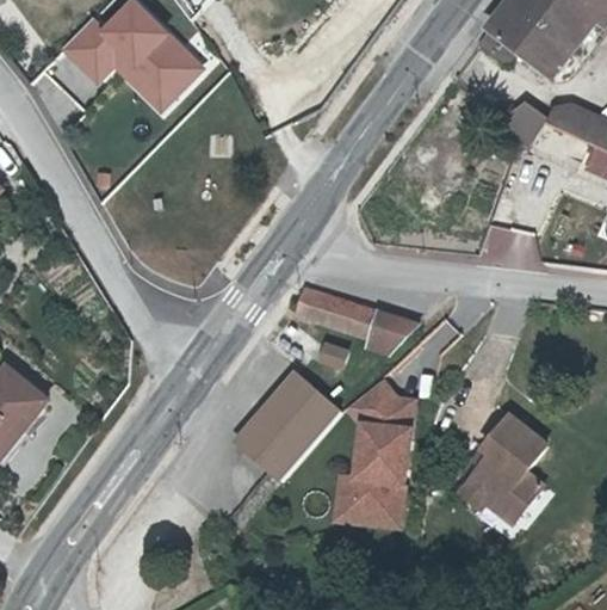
[(598,14),(606,12),(606,0),(506,0),(479,38),(508,61),(520,49),(556,76),(598,14)]
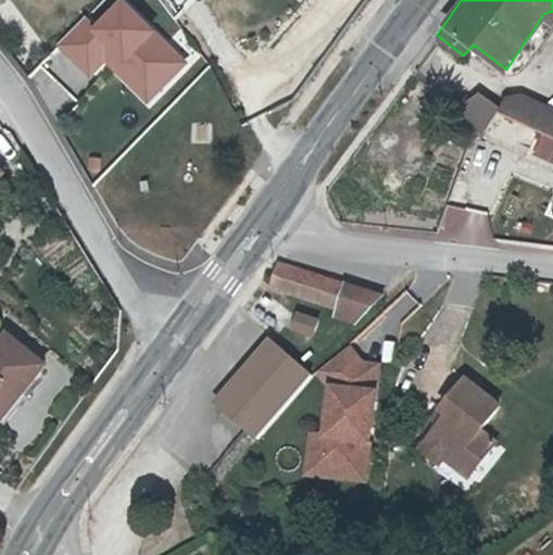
[(148,110),(191,66),(127,2),(99,30),(86,17),(55,48),(91,84),(107,68),(148,110)]
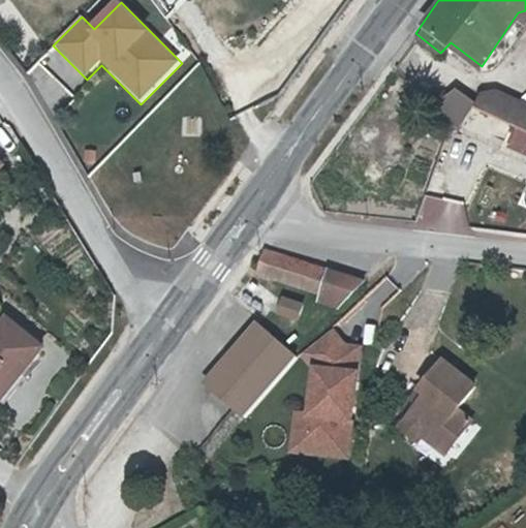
[(525,103),(493,88),(480,91),(473,103),(516,125),(525,129),(525,103)]
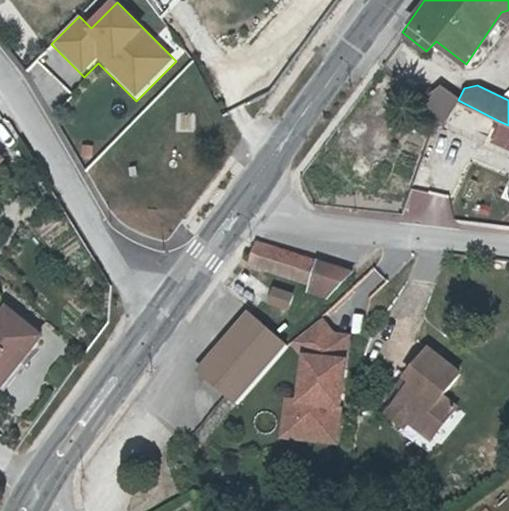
[(450,116),(458,100),(437,86),(412,102),(436,119),(450,116)]
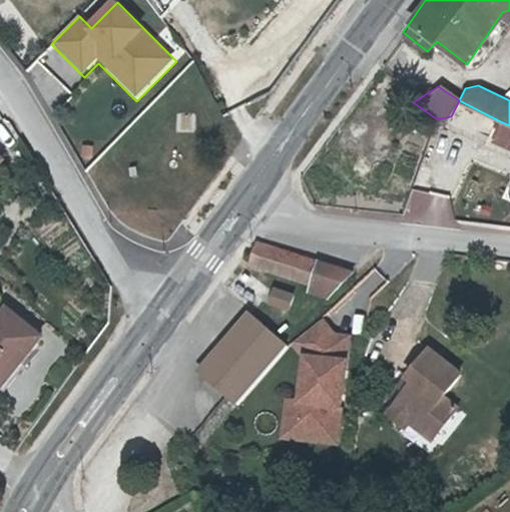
[(255,267),(310,284),(318,262),(263,242),(255,267)]
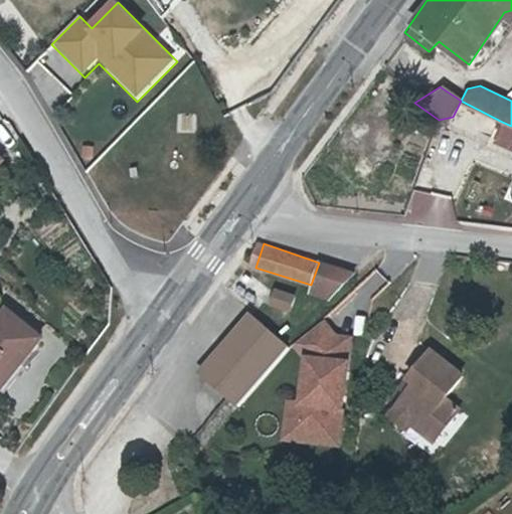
[(355,274),(319,263),(311,285),(308,292),(328,298),(355,274)]
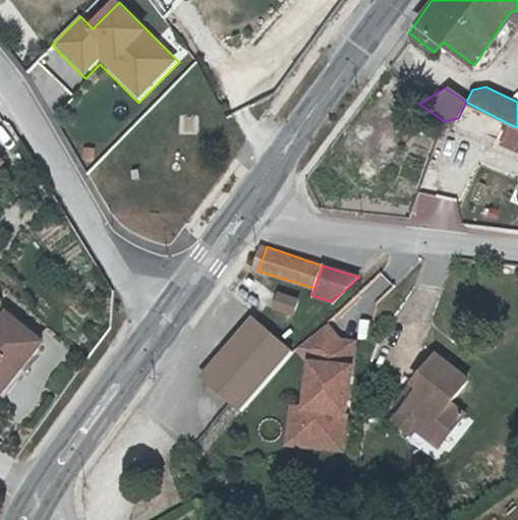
[(273,297),(268,308),(286,315),(291,303),(273,297)]
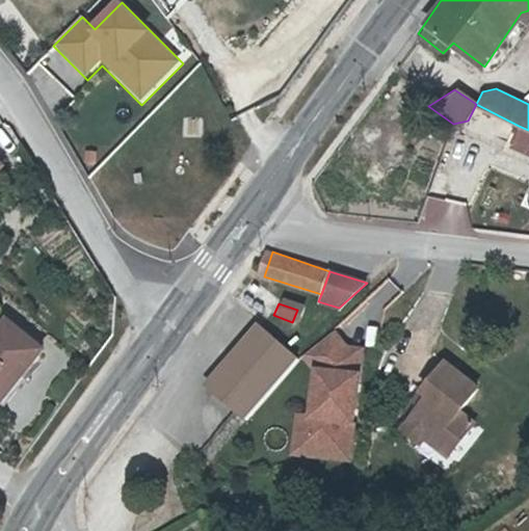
[(241,417),(299,360),(262,322),(205,379),(241,417)]
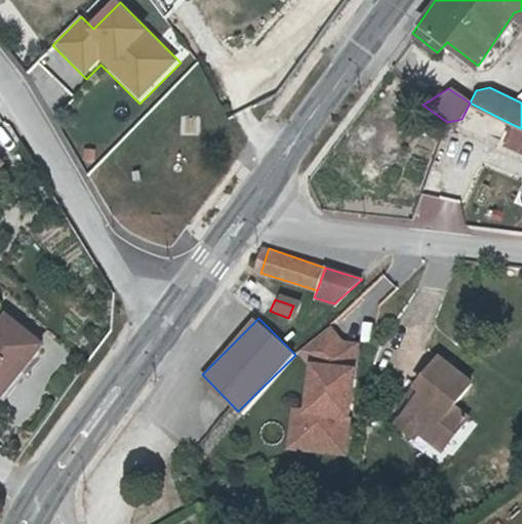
[(0,396),(32,351),(0,328),(0,396)]
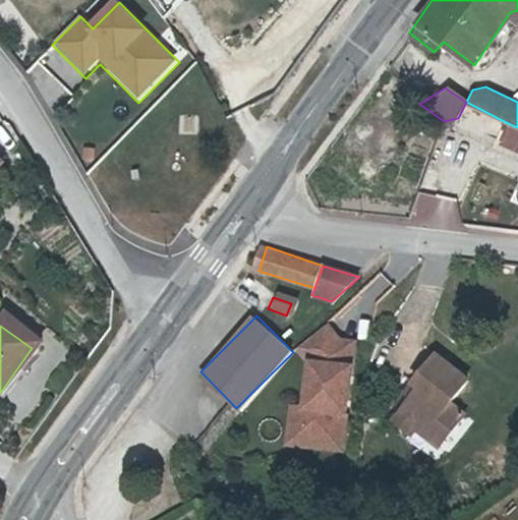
[(325,364),(308,362),(303,408),(300,428),(342,434),(353,342),(338,340),(327,348),(325,364)]
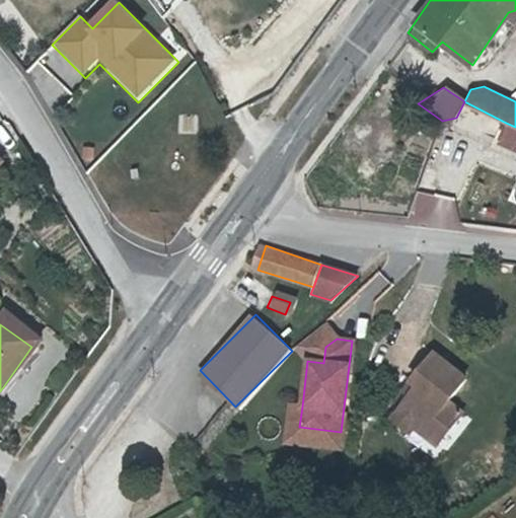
[(431,358),(408,386),(413,391),(406,400),(394,414),(411,427),(409,431),(410,432),(433,450),(459,418),(444,407),(462,383),(431,358)]
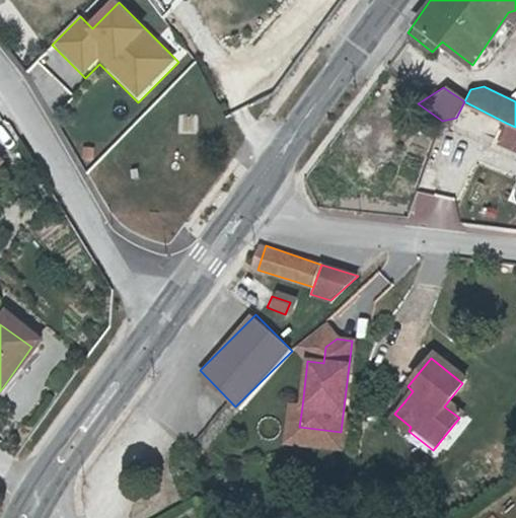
[(399,396),(406,400),(413,391),(408,386),(399,396)]
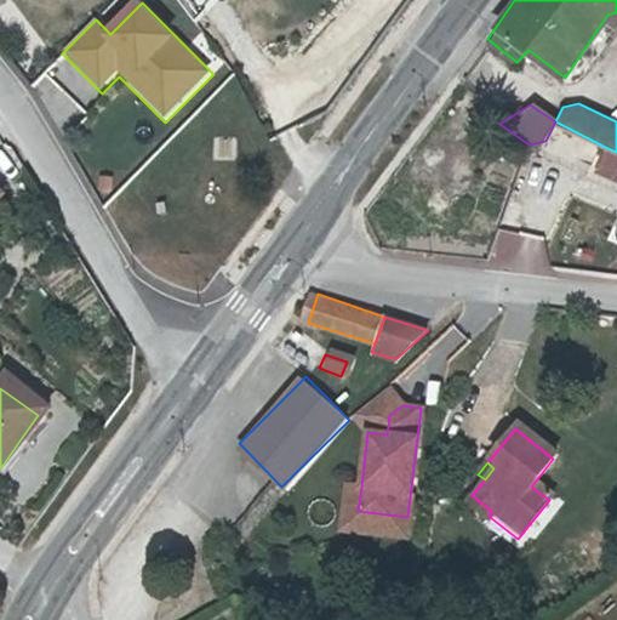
[(358,511),(361,487),(346,485),(340,528),(404,536),(407,517),(358,511)]
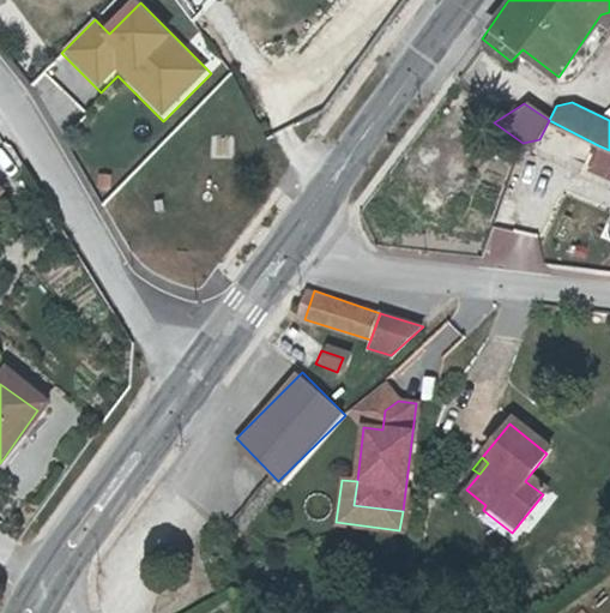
[(478,517),(484,511),(483,510),(485,505),(466,490),(458,502),(478,517)]
